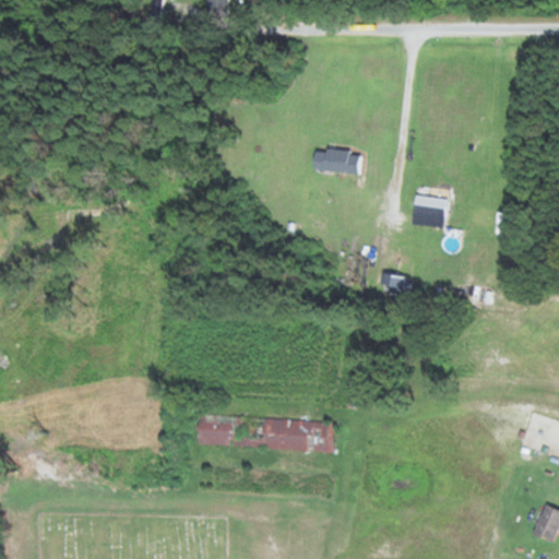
[(162,0),(151,0),(147,16),(157,19),(162,0)]
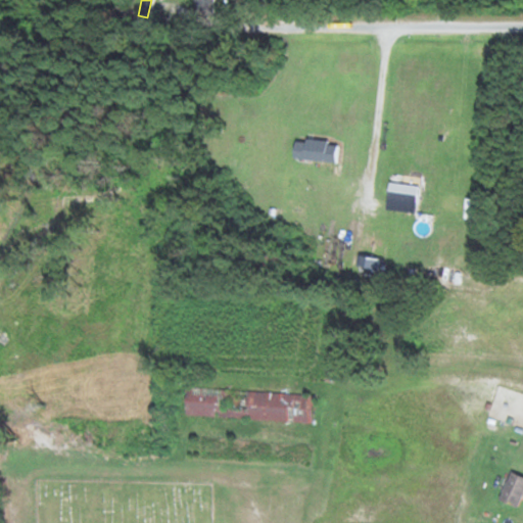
[(192,0),(193,16),(211,16),(210,0),(192,0)]
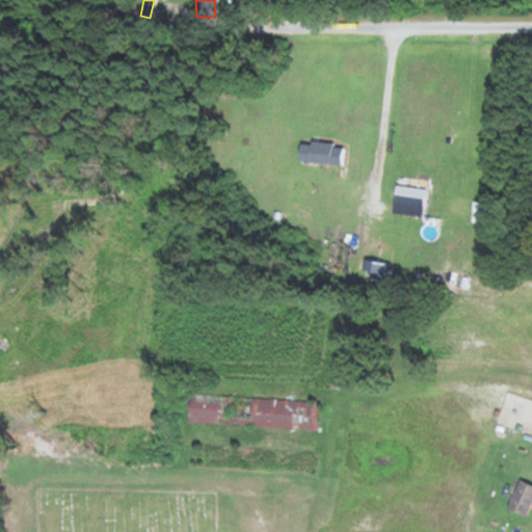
[(391,215),(422,216),(423,188),(391,187),(391,215)]
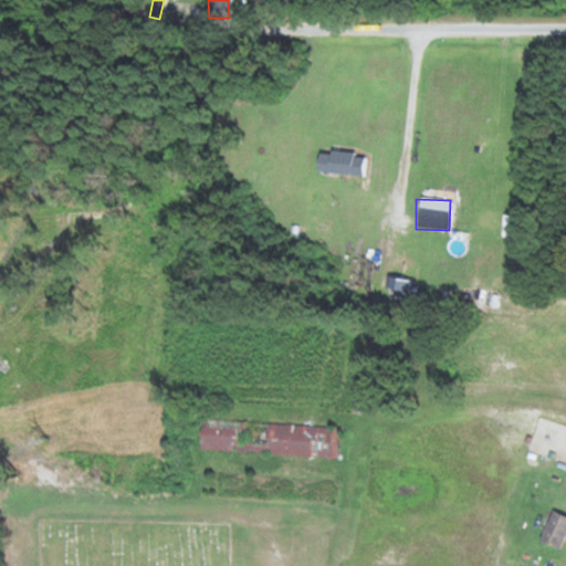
[(198,420),(197,450),(334,458),(336,427),(198,420)]
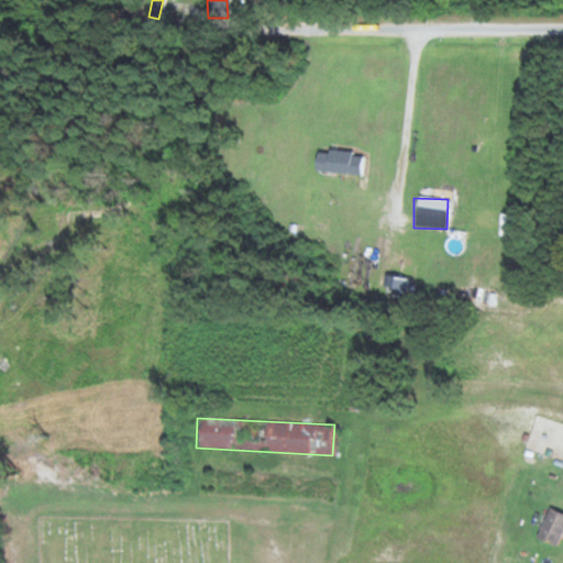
[(533,540),(554,548),(562,528),(562,516),(547,509),(533,540)]
